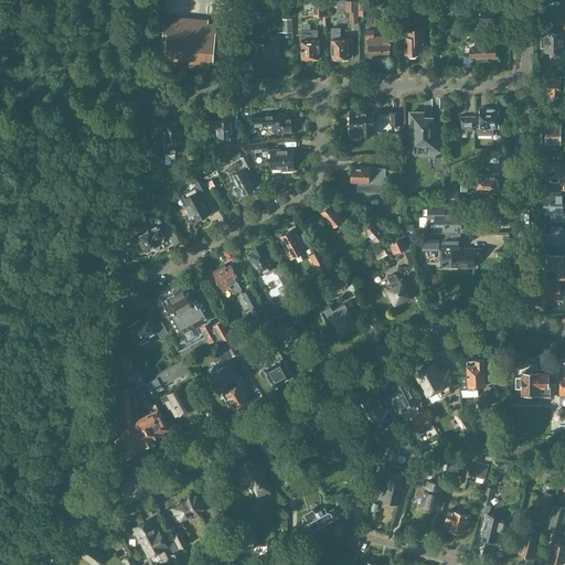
[(324,18),(324,0),(312,0),(313,18),(324,18)]
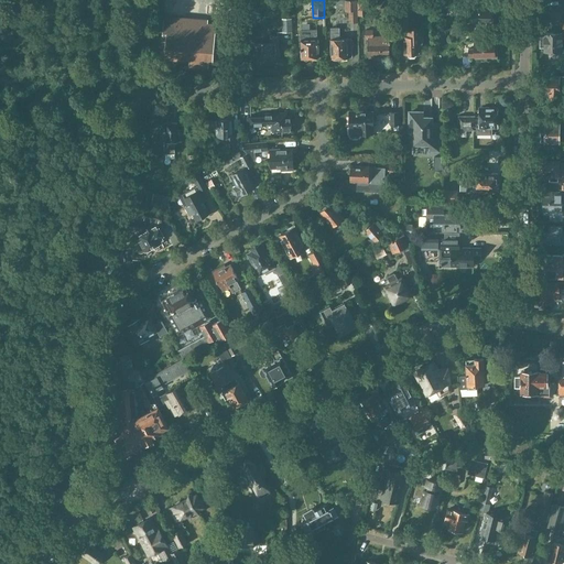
[(357,22),(357,1),(345,1),(345,12),(348,12),(349,23),(357,22)]
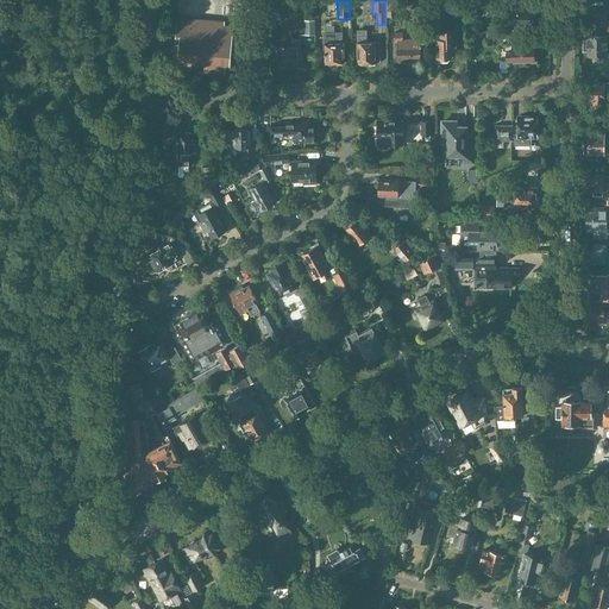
[(396,17),(396,4),(387,4),(387,18),(396,17)]
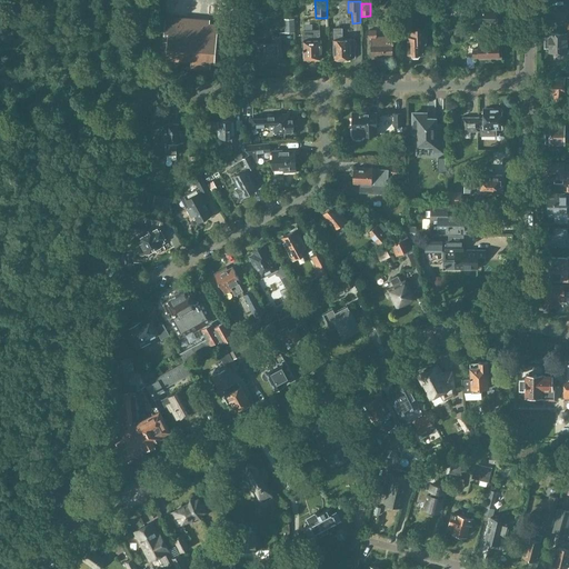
[(412,26),(412,3),(402,3),(402,26),(412,26)]
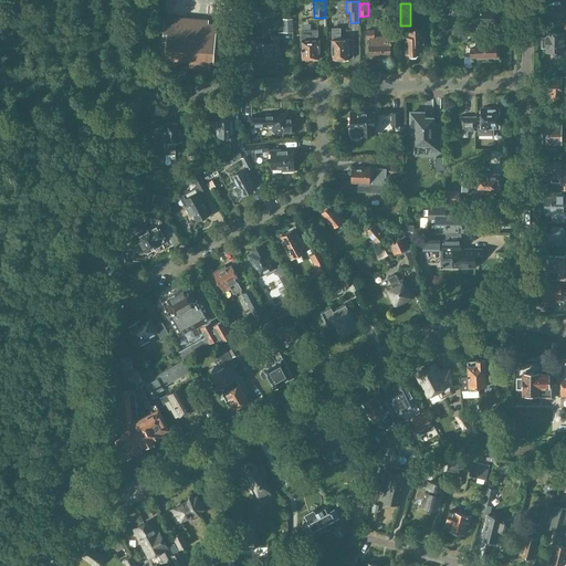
[(473,6),(473,16),(473,24),(495,25),(495,7),(473,6)]
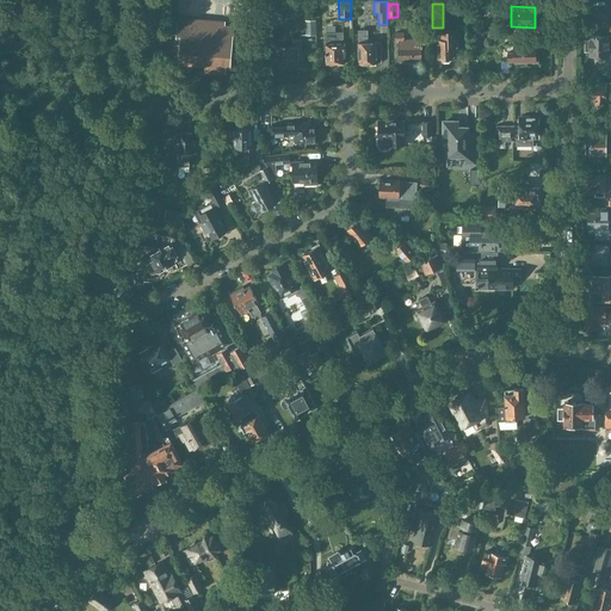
[(205,66),(204,74),(226,76),(227,67),(239,68),(240,51),(232,50),(234,26),(226,25),(226,20),(178,17),(177,44),(180,45),(179,63),(205,66)]
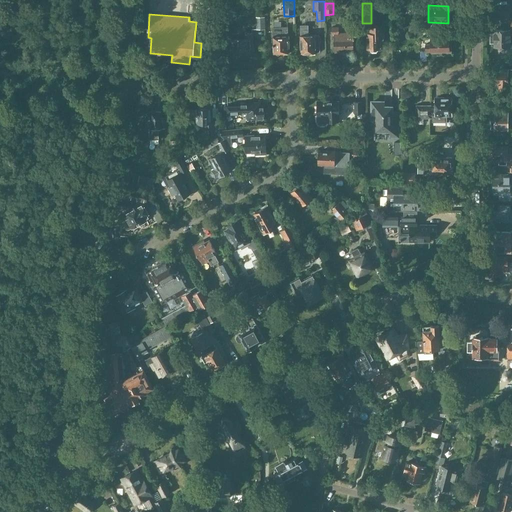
[(256,17),(256,29),(265,29),(265,17),(256,17)]
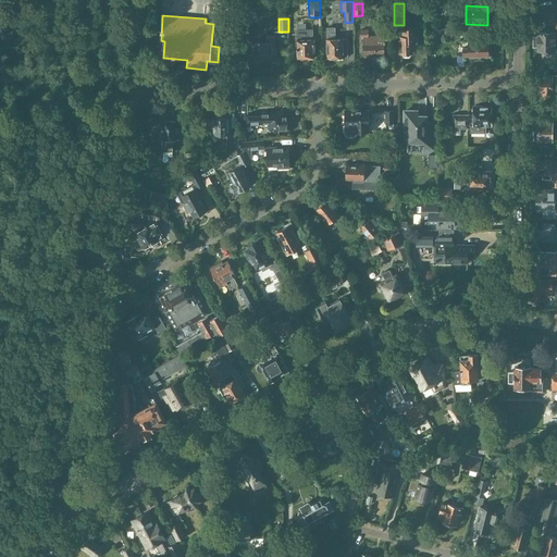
[(445,27),(445,37),(459,37),(459,27),(445,27)]
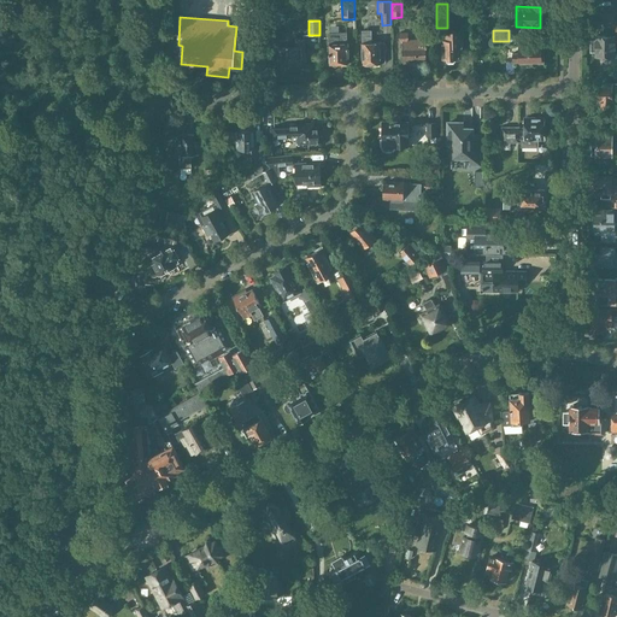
[(362,31),(363,43),(363,65),(381,64),(386,64),(386,42),(371,43),(371,31),(362,31)]
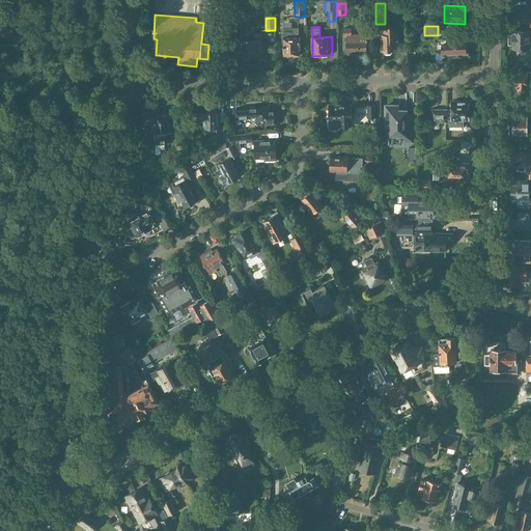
[(391,54),(393,51),(394,51),(394,43),(399,43),(398,27),(382,27),(382,34),(379,34),(379,52),(383,52),(385,54),(391,54)]
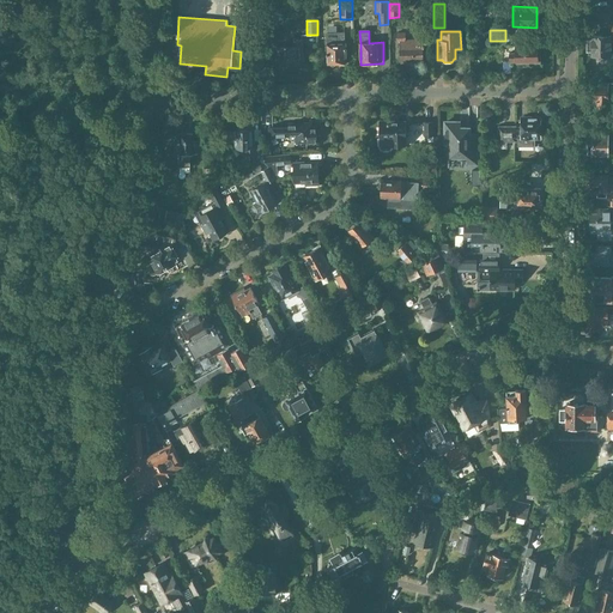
[(327,53),(327,55),(328,65),(331,64),(331,66),(333,67),(335,66),(335,64),(345,64),(345,56),(346,56),(346,49),(345,49),(345,32),(327,34),(327,46),(325,47),(326,50),(327,52),(327,53)]
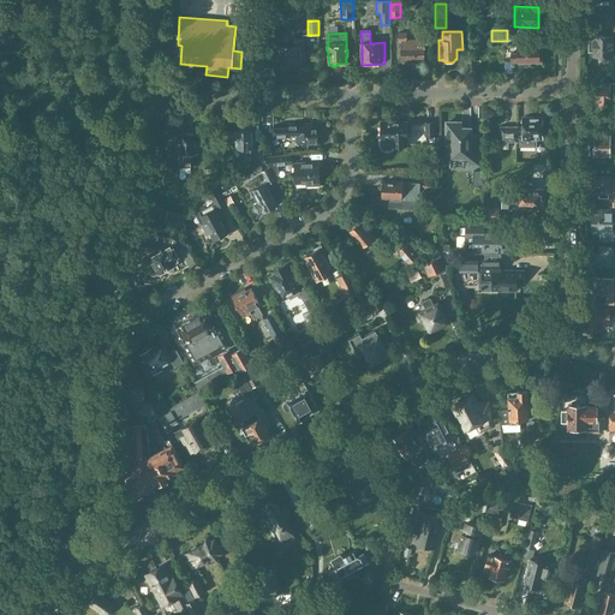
[(399,43),(401,42),(401,64),(408,64),(410,63),(425,63),(424,47),(433,47),(433,33),(424,33),(424,40),(407,40),(407,34),(398,34),(399,43)]
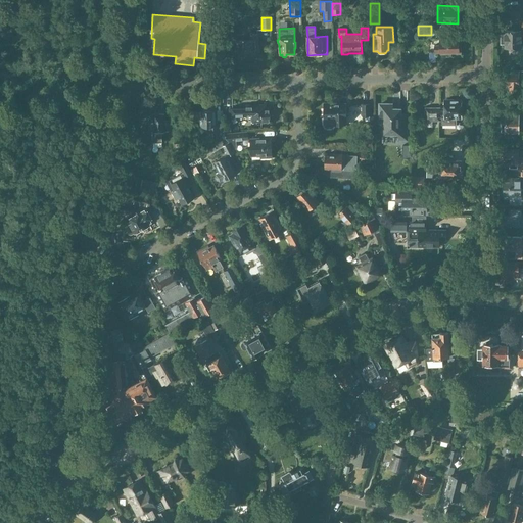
[(505,48),(521,48),(521,31),(505,31),(505,34),(501,34),(501,45),(505,45),(505,48)]
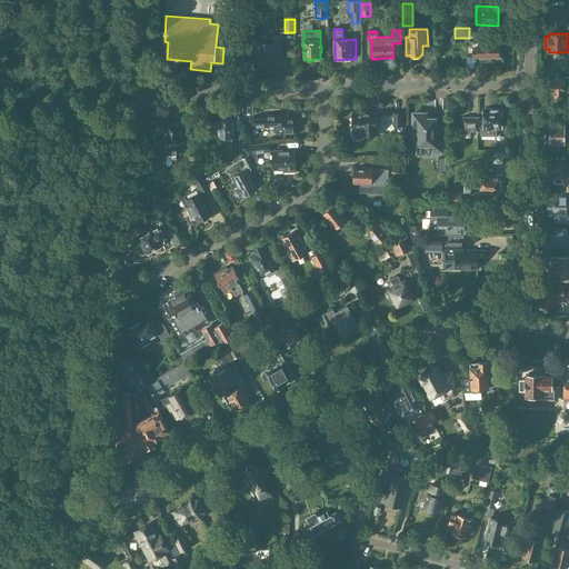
[(272,43),(257,43),(257,60),(262,60),(265,61),(270,61),(271,60),(281,60),(281,37),(272,37),(272,43)]
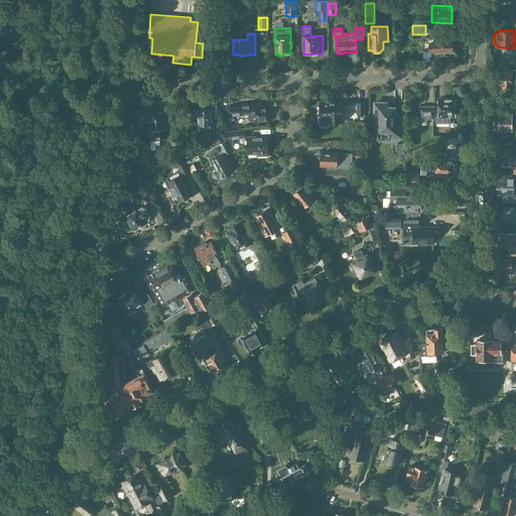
[(456,53),(456,45),(456,38),(445,38),(445,34),(433,35),(434,44),(429,44),(429,52),(437,52),(437,54),(456,53)]
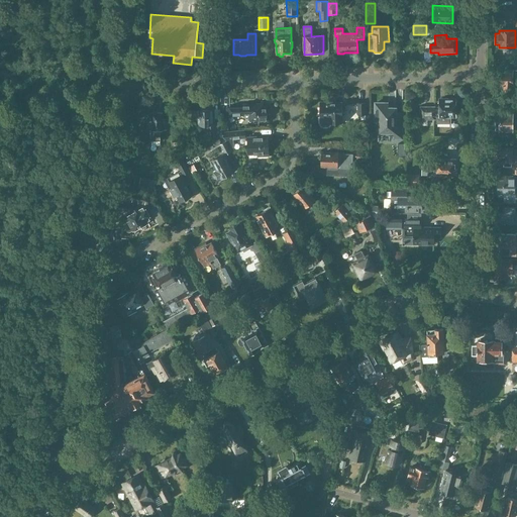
[(516,85),(513,85),(513,78),(516,78),(516,70),(506,71),(505,73),(496,72),(496,85),(497,85),(497,90),(504,90),(504,94),(513,95),(513,93),(516,93),(516,85)]
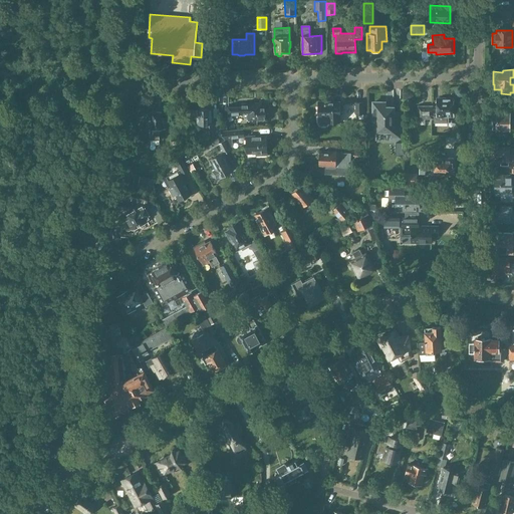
[(448,121),(448,115),(454,115),(454,98),(437,99),(437,105),(418,105),(418,119),(434,119),(434,122),(448,121)]
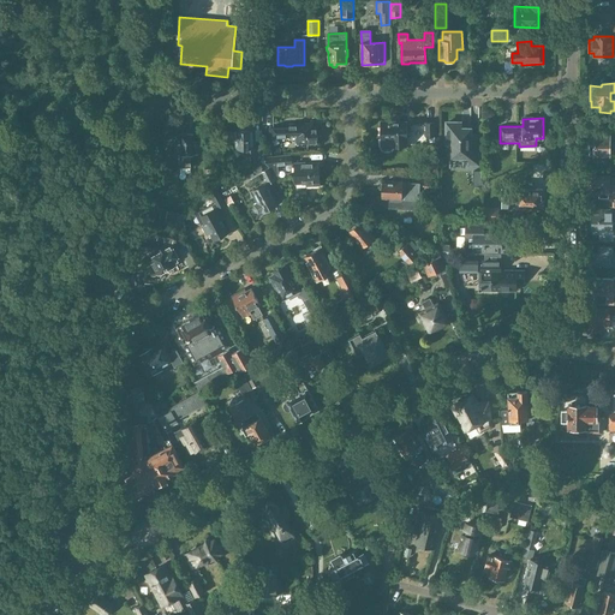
[(445,120),(445,126),(445,139),(445,145),(449,145),(449,159),(470,159),(470,166),(481,166),(481,133),(473,133),(472,125),(463,125),(463,120),(445,120)]
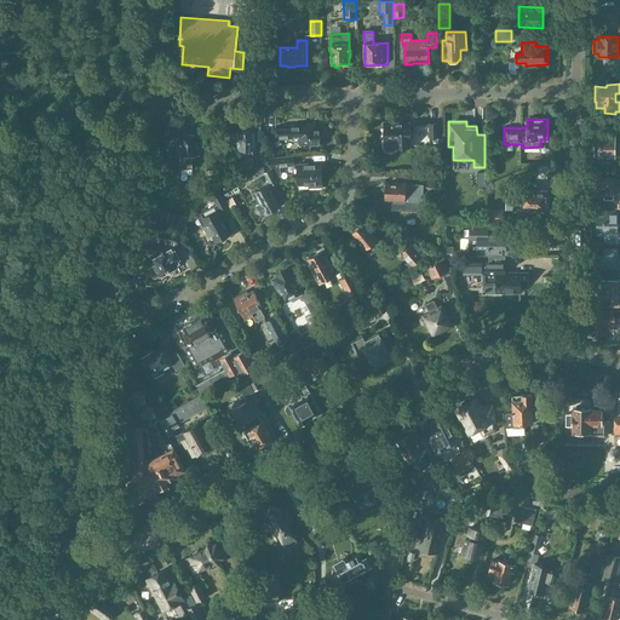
[(395,149),(412,149),(411,124),(395,125),(395,124),(384,124),(384,149),(388,151),(394,151),(395,149)]
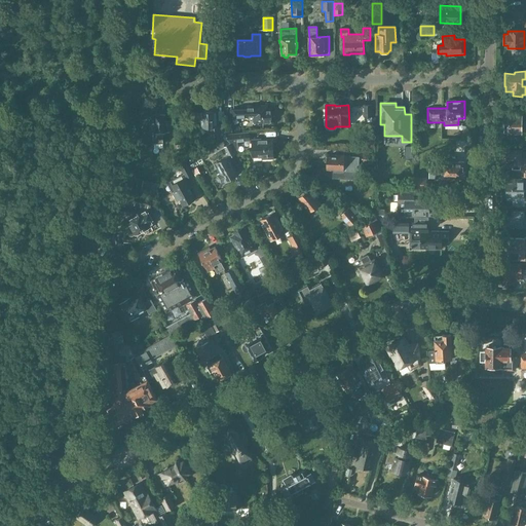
[(254,115),(254,123),(272,122),(272,109),(268,109),(268,106),(248,107),(248,110),(231,110),(231,118),(248,118),(248,115),(254,115)]
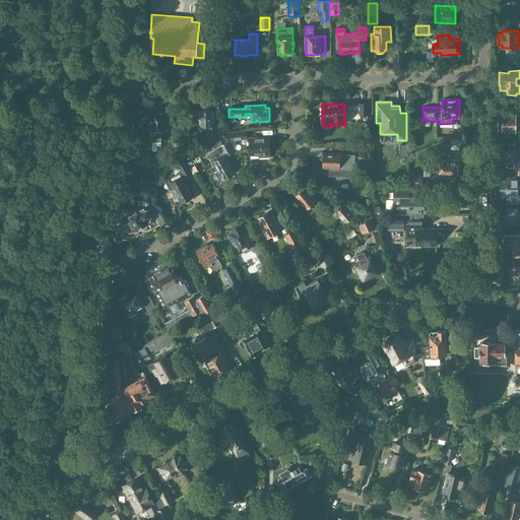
[(215,128),(215,139),(220,137),(224,144),(228,142),(222,133),(223,133),(223,132),(223,127),(223,123),(215,123),(215,110),(192,111),(192,121),(199,120),(199,127),(215,128)]
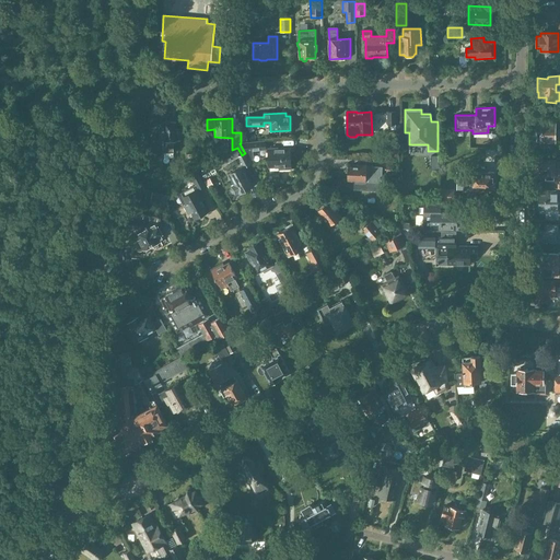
[(173,140),(188,140),(188,128),(178,128),(178,121),(160,121),(161,137),(163,138),(164,153),(174,153),(173,140)]
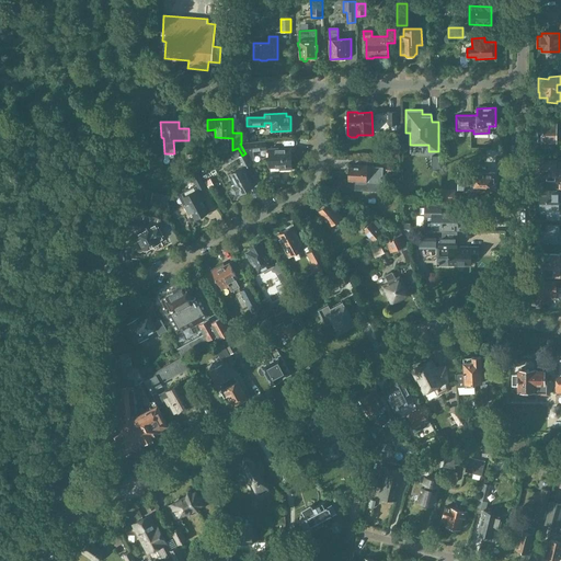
[(538,141),(557,142),(558,124),(538,124),(538,141)]
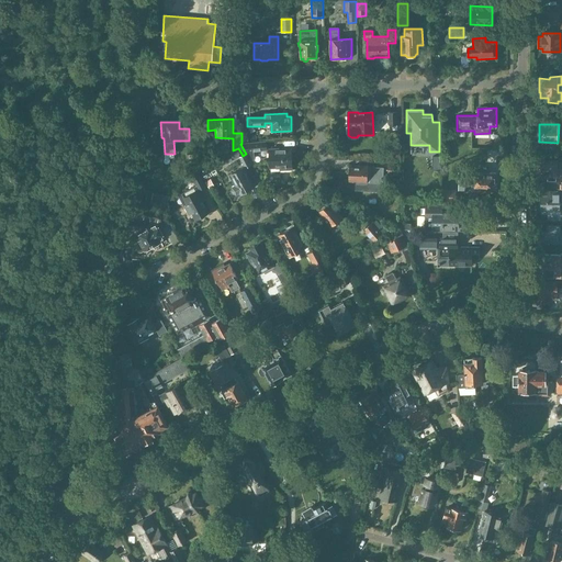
[(267,142),(242,144),(240,144),(246,154),(249,160),(255,160),(254,153),(268,150),(267,142)]
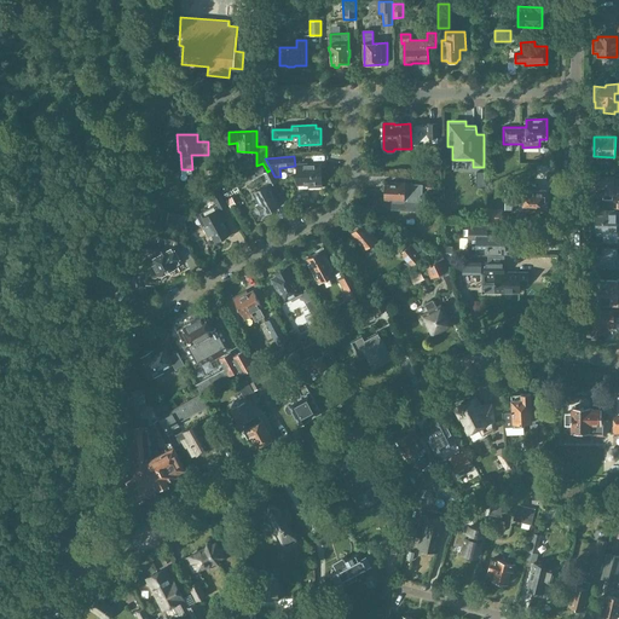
[(229,191),(249,180),(250,181),(264,174),(271,186),(278,183),(275,177),(271,169),(267,172),(262,163),(256,166),(246,172),(220,187),(223,192),(225,198),(231,196),(229,191)]
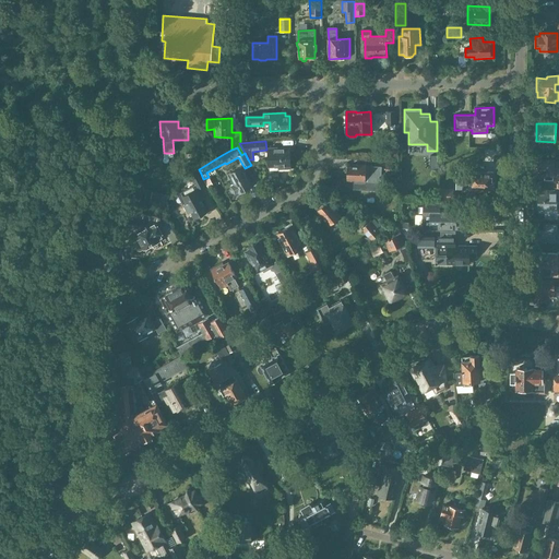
[(278,166),(278,169),(290,169),(290,159),(292,159),(292,158),(292,157),(292,156),(292,155),(292,154),(290,154),(290,149),(268,150),(269,167),(278,166)]
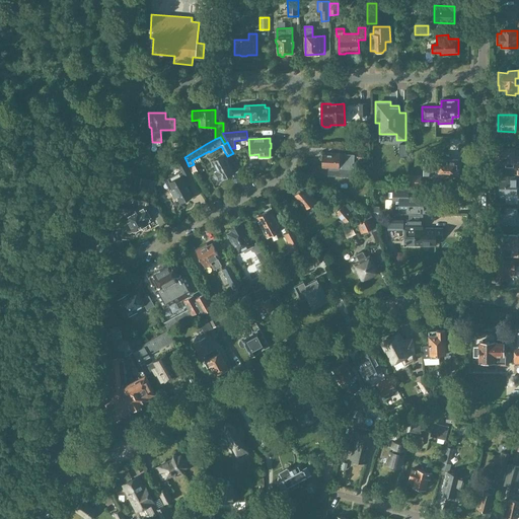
[(497,162),(506,162),(506,163),(506,167),(514,167),(514,166),(517,166),(517,175),(518,174),(518,155),(514,156),(514,149),(498,149),(497,155),(495,156),(495,160),(497,161),(497,162)]
